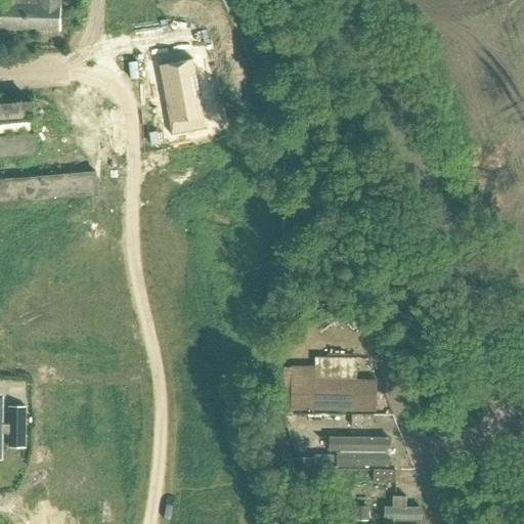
[(0,0),(0,30),(25,31),(26,7),(25,0),(0,0)]
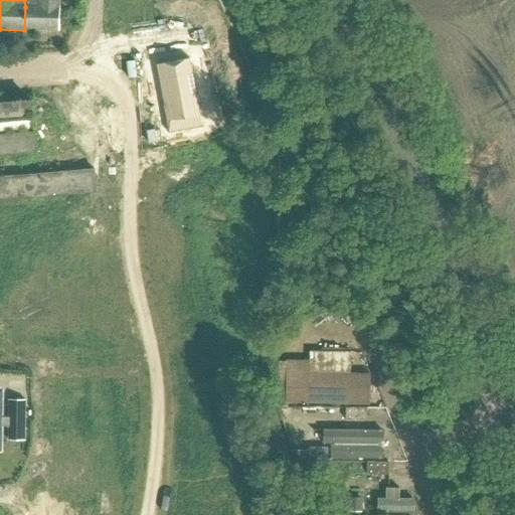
[(24,0),(25,7),(24,30),(57,31),(58,0),(24,0)]
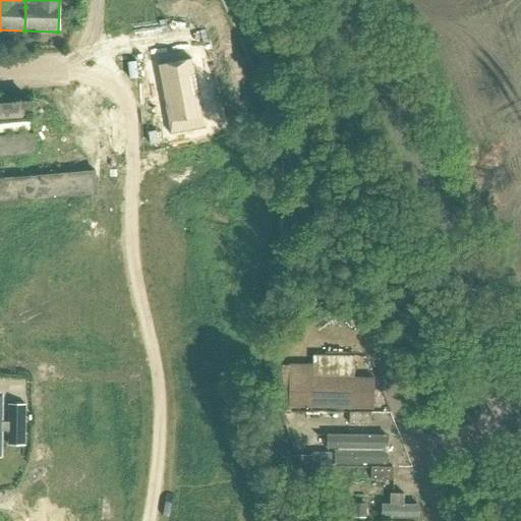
[(193,59),(159,65),(172,135),(207,129),(193,59)]
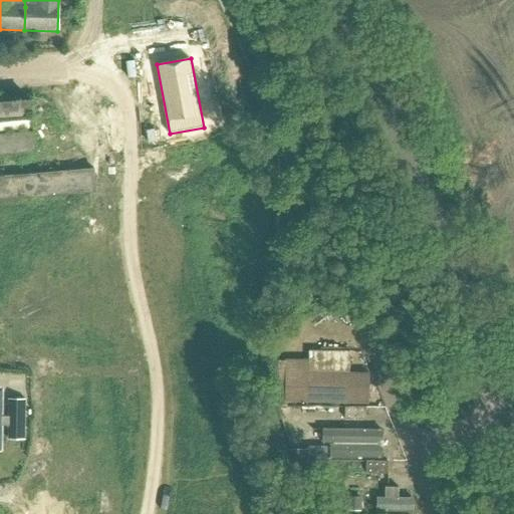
[(38,118),(0,121),(0,175),(97,166),(91,107),(60,110),(59,105),(58,105),(58,110),(46,111),(46,108),(39,109),(39,107),(37,107),(38,118)]
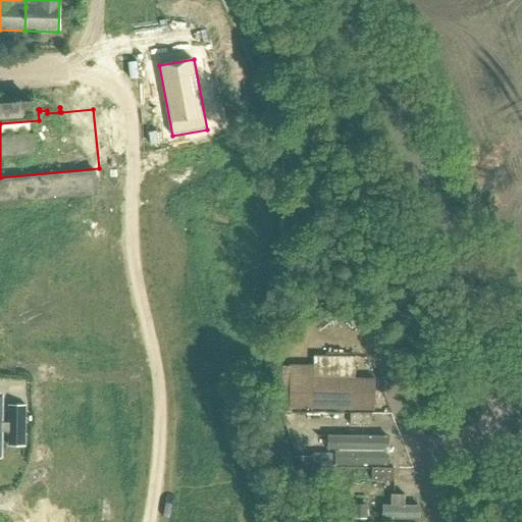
[(17,235),(28,233),(27,220),(15,221),(17,235)]
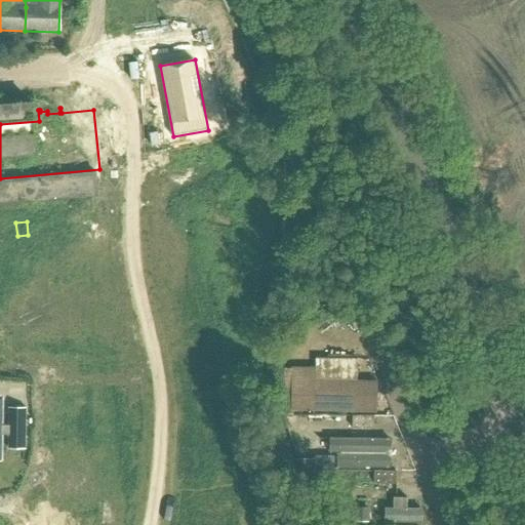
[(7,237),(17,236),(15,223),(5,224),(7,237)]
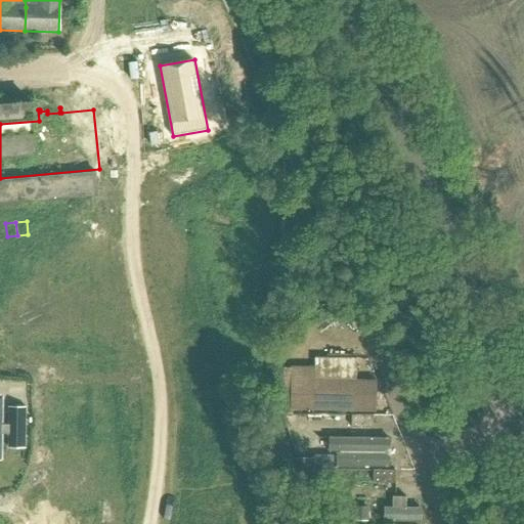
[(17,235),(18,249),(30,248),(28,234),(17,235)]
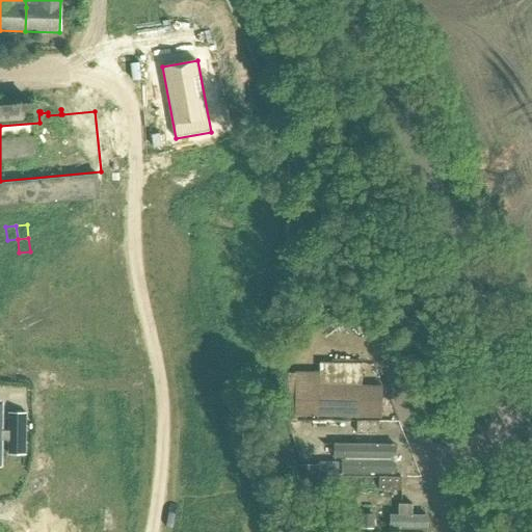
[(18,239),(7,240),(8,254),(19,253),(18,239)]
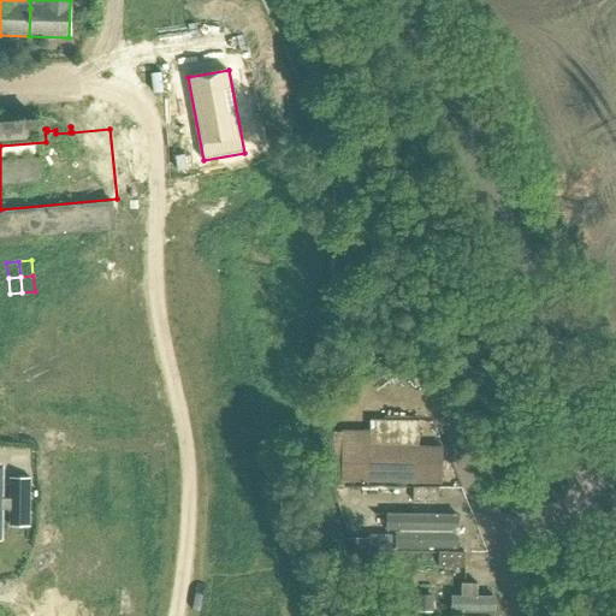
[(371,430),(344,430),(344,483),(445,484),(445,446),(432,446),(432,420),(371,420),(371,430)]
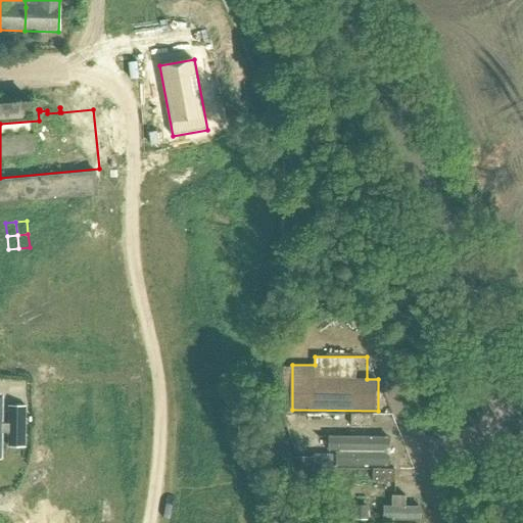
[(0,457),(0,458),(1,433),(8,433),(8,446),(26,447),(26,406),(9,406),(9,424),(1,424),(1,397),(0,396),(0,457)]
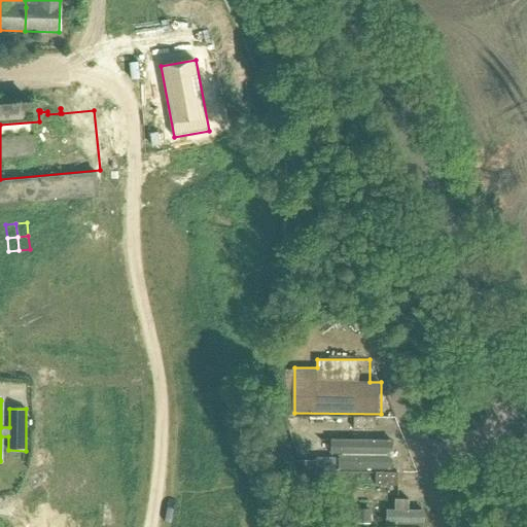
[(377,418),(354,418),(354,430),(377,430),(377,418)]
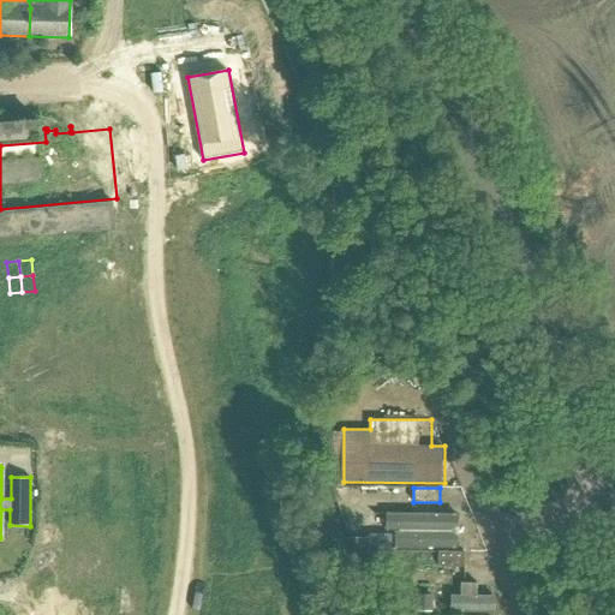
[(368,533),(368,538),(368,550),(392,549),(392,533),(368,533)]
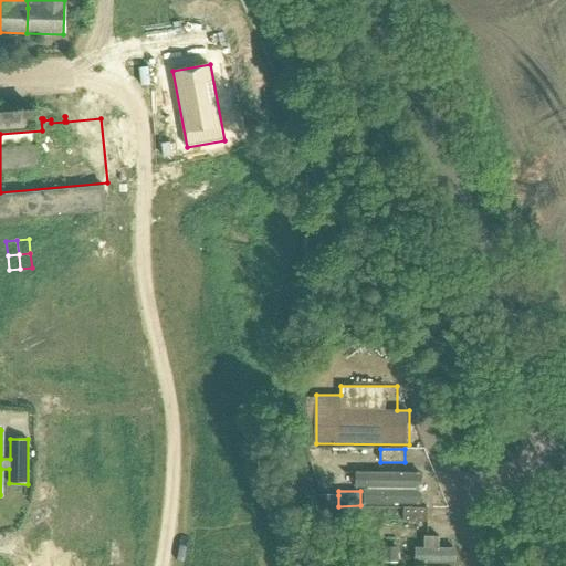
[(428,507),(405,507),(405,521),(428,521),(428,507)]
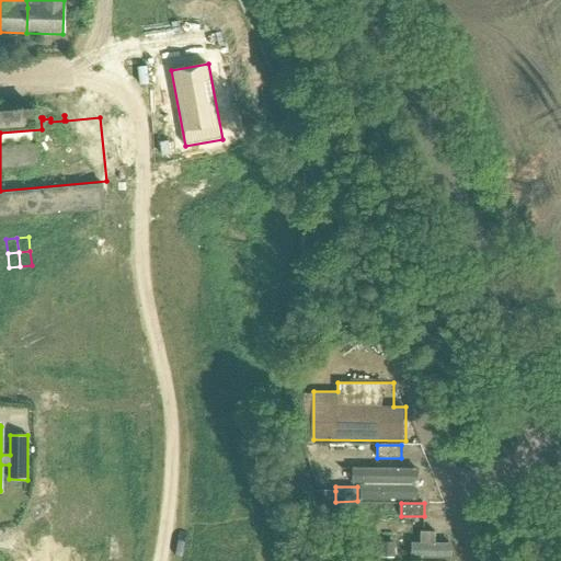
[(425,530),(425,544),(413,544),(412,557),(456,558),(456,544),(439,542),(439,531),(425,530)]
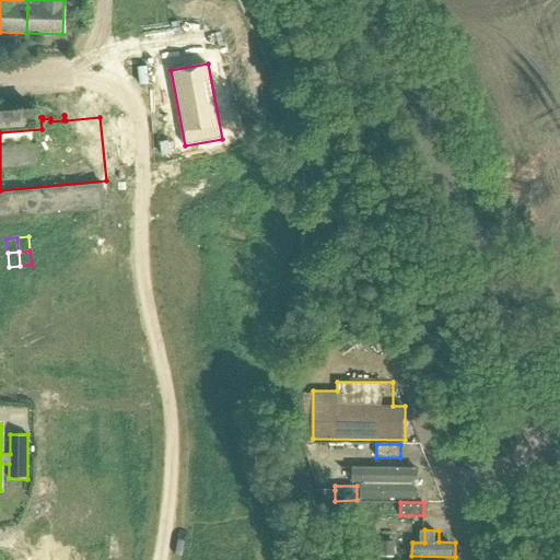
[(381,556),(396,556),(397,543),(381,543),(381,556)]
